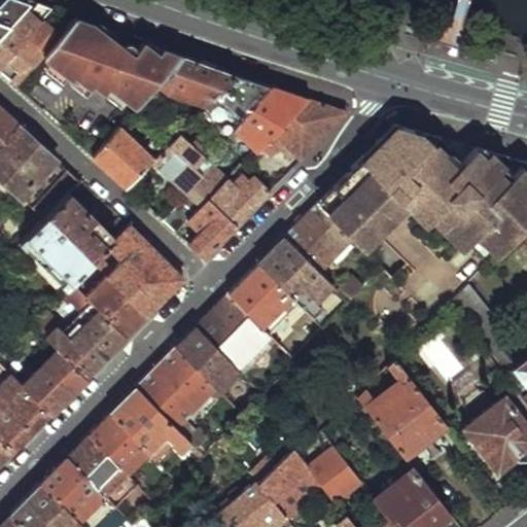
[(0,0),(0,30),(20,9),(29,0),(0,0)]
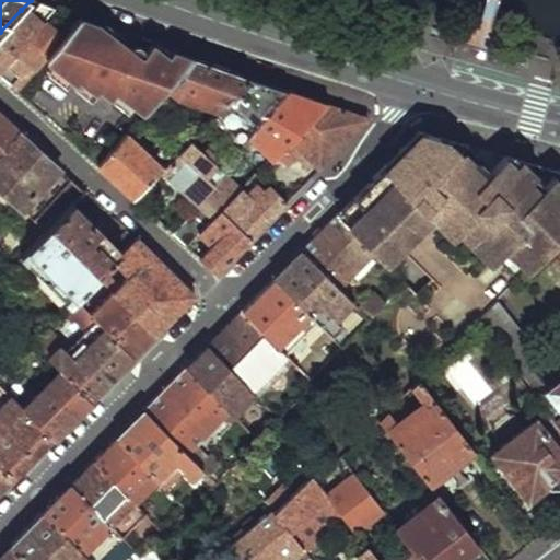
[(21,10),(0,32),(0,70),(27,39),(38,25),(54,8),(46,6),(39,3),(27,15),(21,10)]
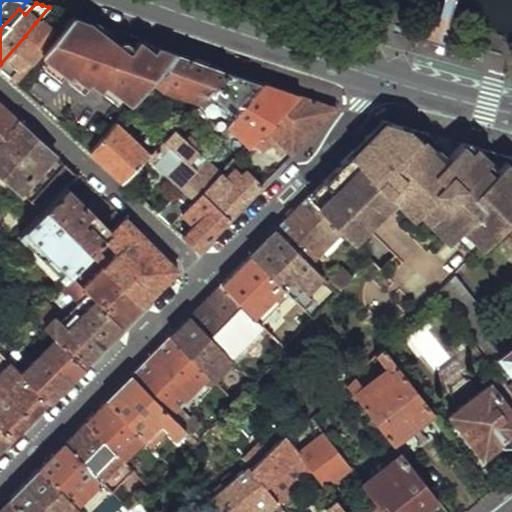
[(72,16),(54,36),(53,38),(46,46),(39,55),(68,79),(70,75),(85,84),(89,80),(99,89),(104,84),(129,106),(150,82),(176,52),(140,39),(134,47),(125,43),(115,46),(105,38),(112,29),(72,16)]
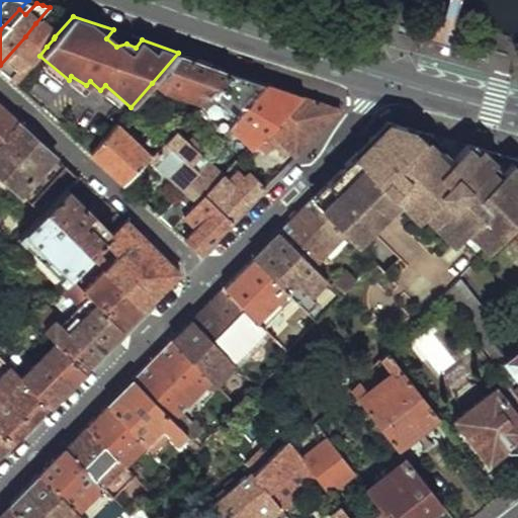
[(35,23),(25,36),(39,48),(44,44),(47,47),(54,38),(35,23)]
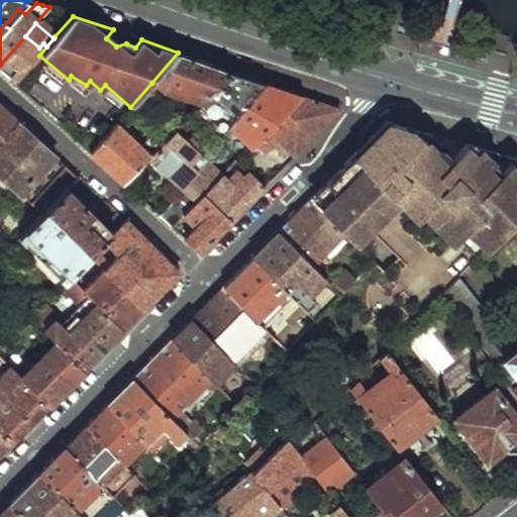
[(25,36),(0,65),(0,71),(15,85),(39,56),(46,46),(43,43),(39,47),(25,36)]
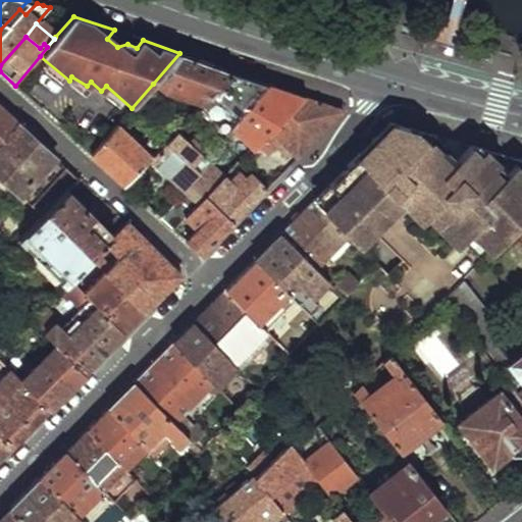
[(179,53),(153,84),(161,92),(166,94),(201,105),(232,70),(204,61),(179,53)]
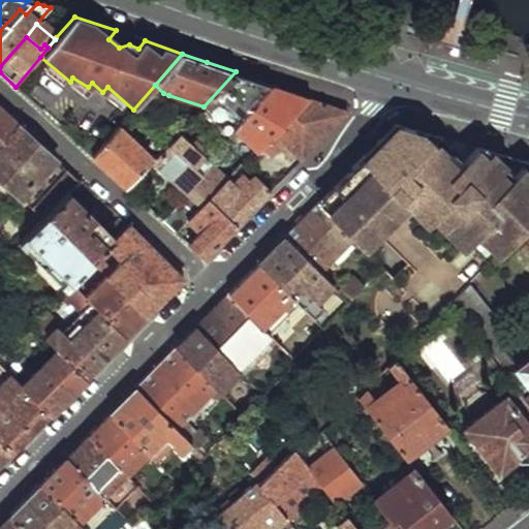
[(236,71),(204,106),(198,112),(227,136),(232,131),(271,84),(253,78),(236,71)]
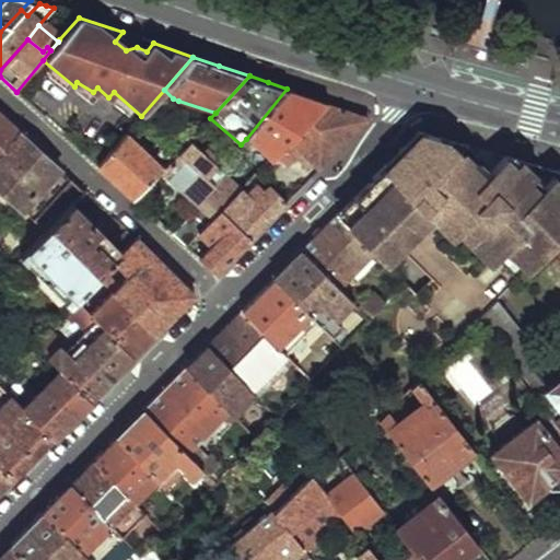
[(287,89),(246,139),(270,160),(271,159),(327,102),(305,95),(287,89)]
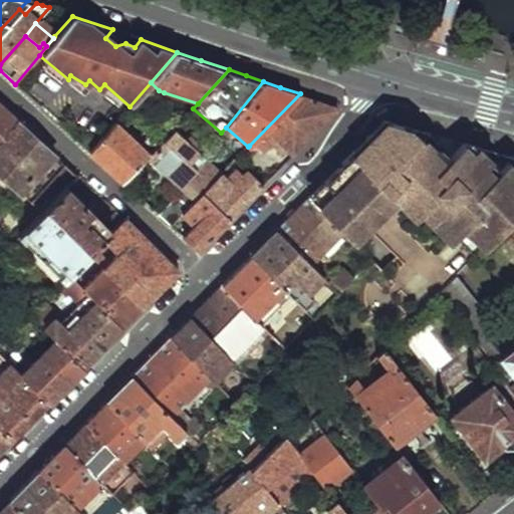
[(300,93),(249,146),(254,152),(259,147),(264,152),(275,141),(292,157),(337,111),(338,105),(300,93)]
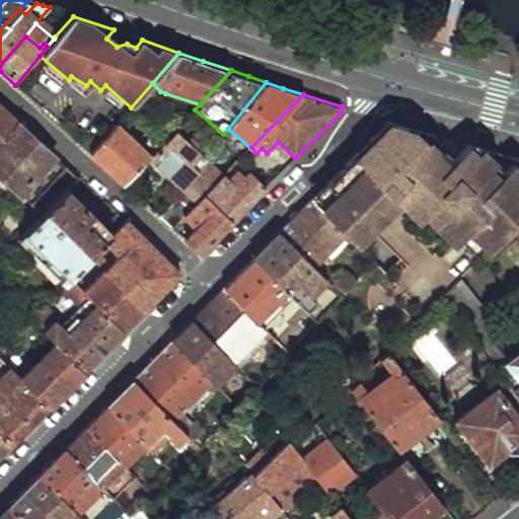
[(0,105),(0,144),(19,124),(0,105)]
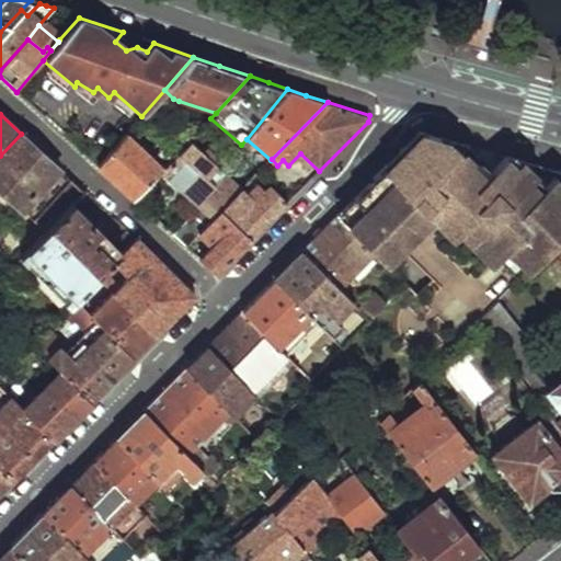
[(419,132),(371,180),(380,191),(345,225),(374,252),(388,266),(435,218),(442,213),(458,229),(493,263),(510,248),(530,268),(560,237),(560,168),(510,157),(496,171),(489,179),(460,153),(468,145),(419,132)]
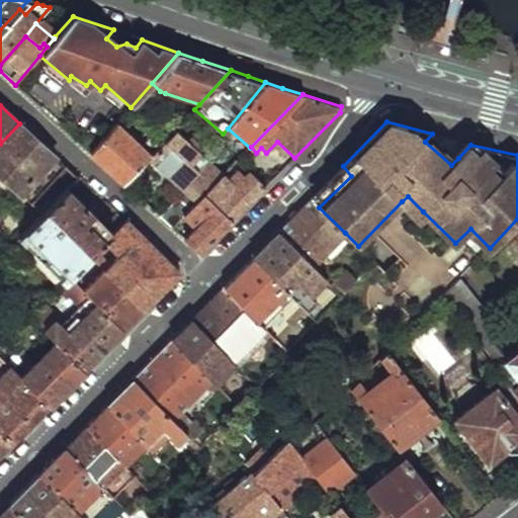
[(19,123),(0,144),(0,176),(28,203),(65,165),(19,123)]
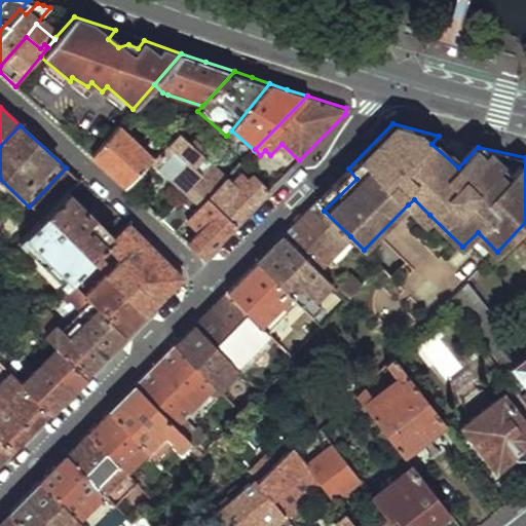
[(117,126),(92,156),(126,187),(151,160),(152,158),(117,126)]
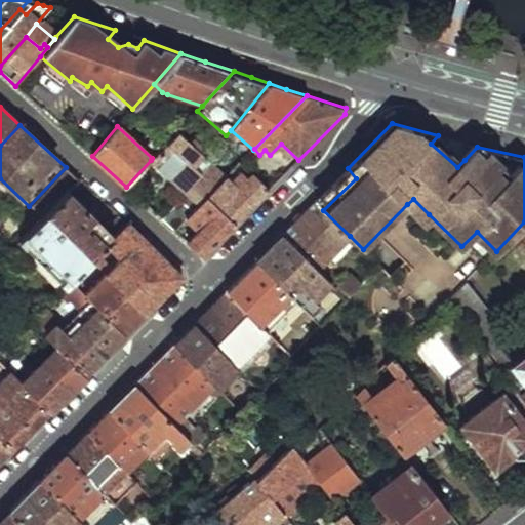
[(173,135),(152,158),(151,160),(200,204),(206,198),(224,180),(173,135)]
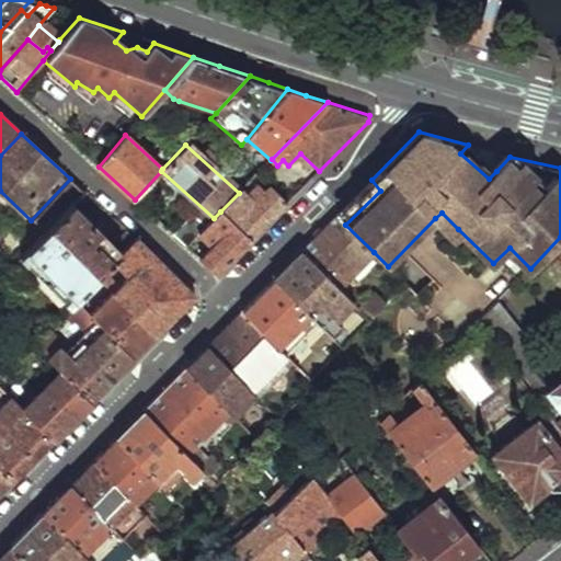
[(482,158),(468,145),(460,153),(489,179),(496,171),(482,158)]
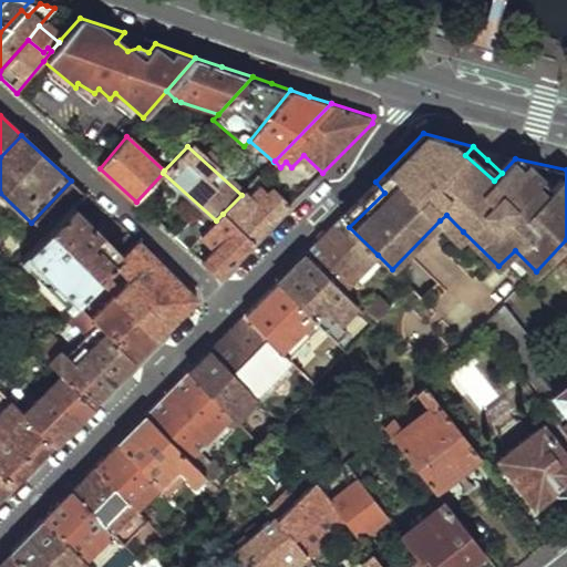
[(71,181),(31,223),(44,236),(72,209),(88,193),(82,187),(79,188),(71,181)]
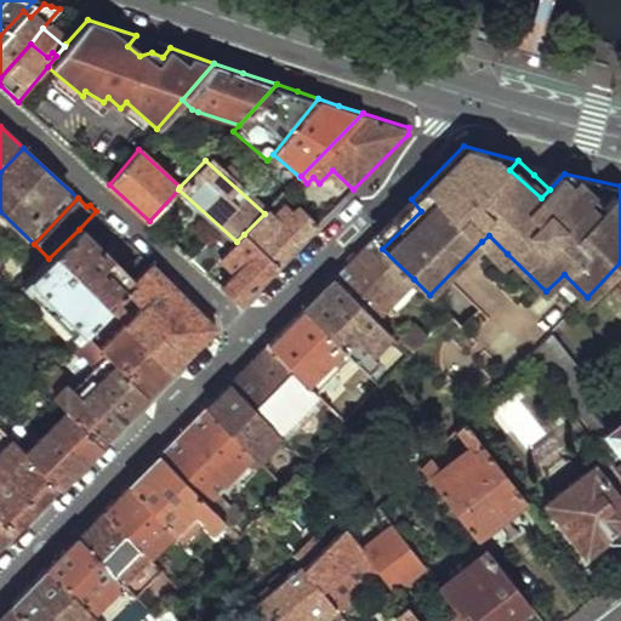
[(411,199),(372,238),(382,249),(421,211),(411,199)]
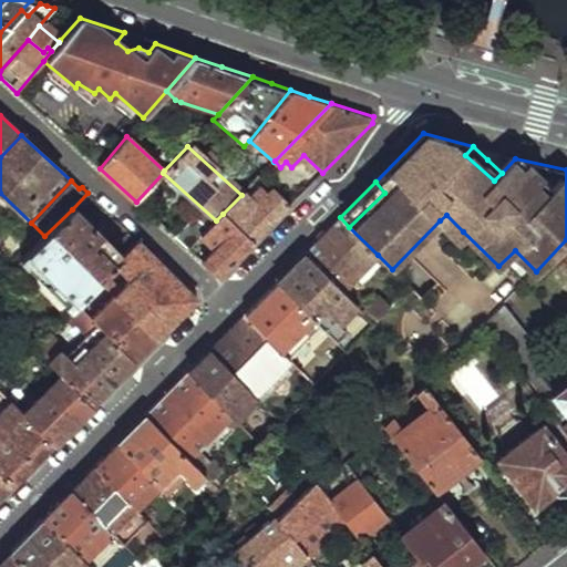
[(241,195),(223,214),(253,243),(290,205),(284,198),(274,189),(269,194),(260,188),(250,199),(244,194),(241,195)]
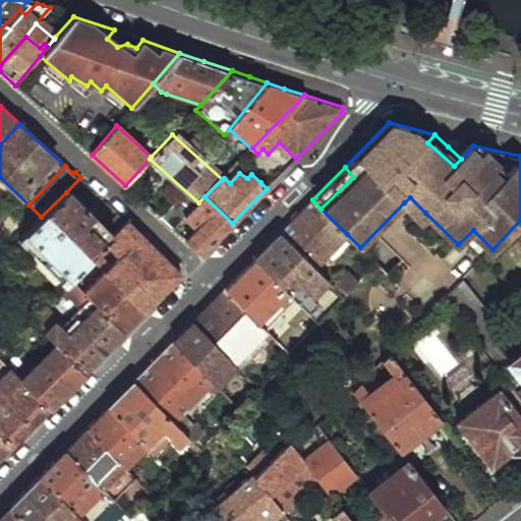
[(269,175),(261,182),(267,188),(275,180),(269,175)]
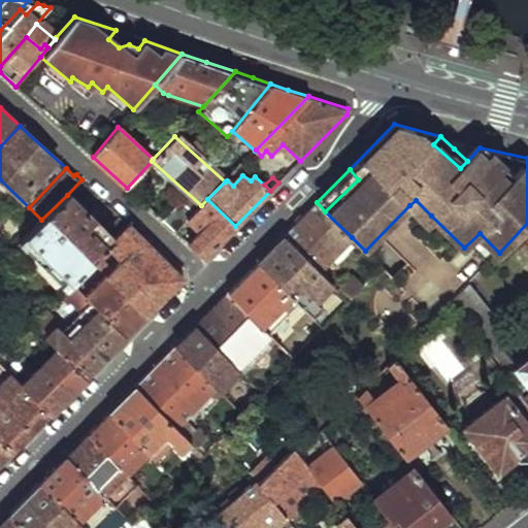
[(41,220),(18,244),(24,250),(31,245),(64,276),(59,284),(64,289),(70,283),(86,267),(92,261),(97,256),(104,249),(128,224),(120,216),(107,230),(67,195),(41,220)]
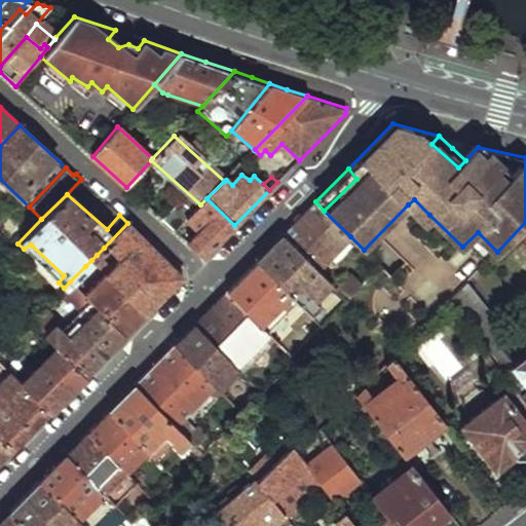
[(200,204),(194,212),(188,218),(203,230),(189,245),(203,258),(234,225),(207,198),(200,204)]
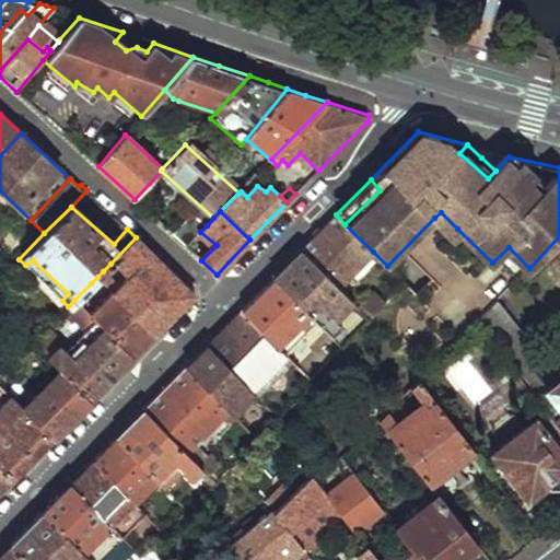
[(457,229),(441,212),(434,218),(453,234),(457,229)]
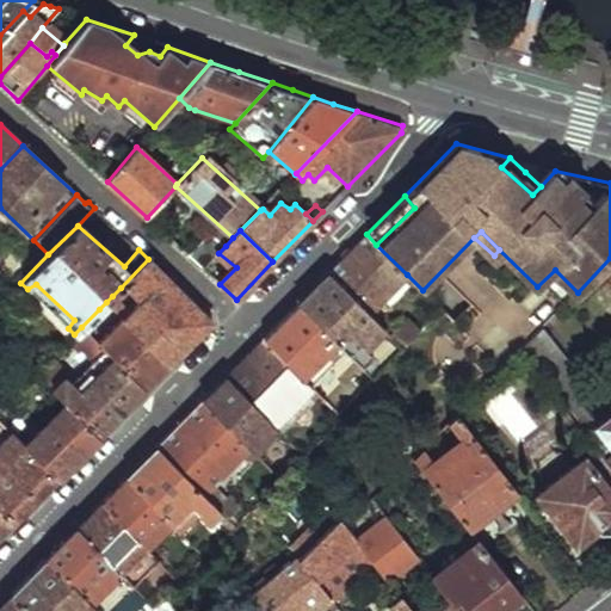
[(211,233),(189,257),(203,269),(218,253),(226,246),(211,233)]
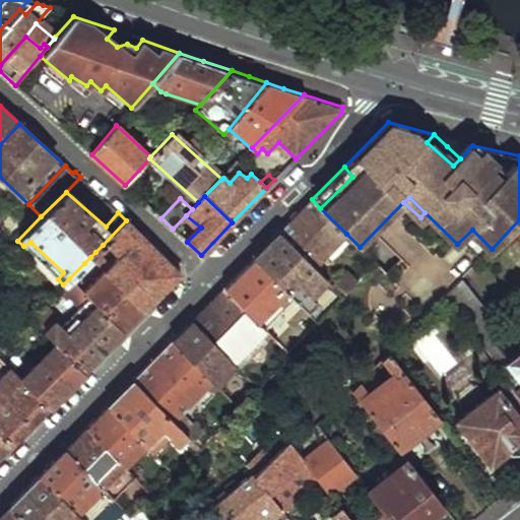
[(279,232),(314,267),(320,262),(346,234),(320,208),(312,199),(296,214),(279,232)]
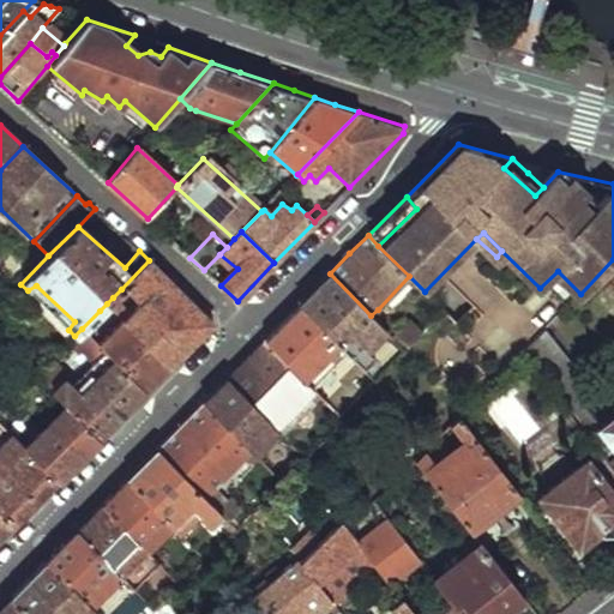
[(149,260),(121,289),(134,306),(127,312),(113,298),(107,304),(172,367),(214,325),(149,260)]
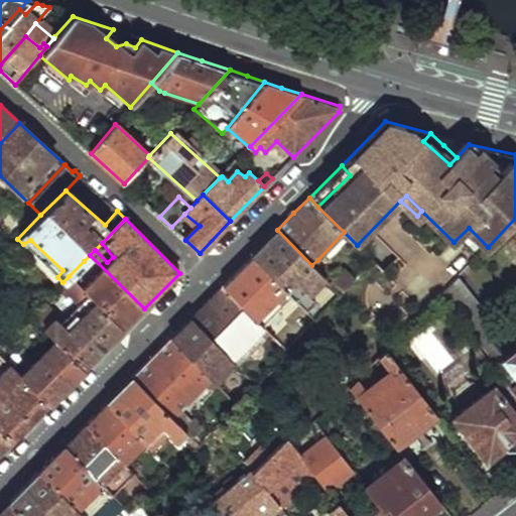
[(265,242),(251,256),(293,297),(300,304),(307,310),(316,301),(311,295),(303,288),(315,278),(321,285),(326,280),(311,265),(277,230),(265,242)]
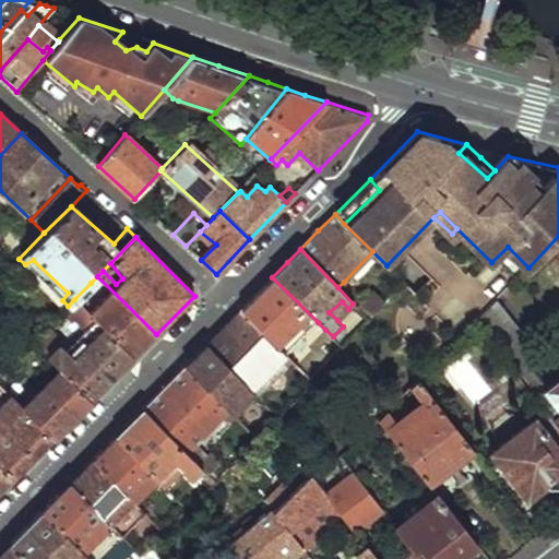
[(108,300),(92,317),(133,357),(156,334),(97,276),(91,283),(108,300)]
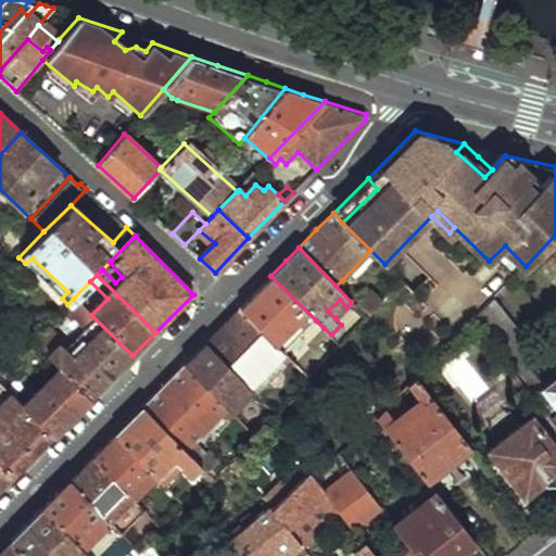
[(431,304),(455,330),(488,301),(465,275),(431,304)]
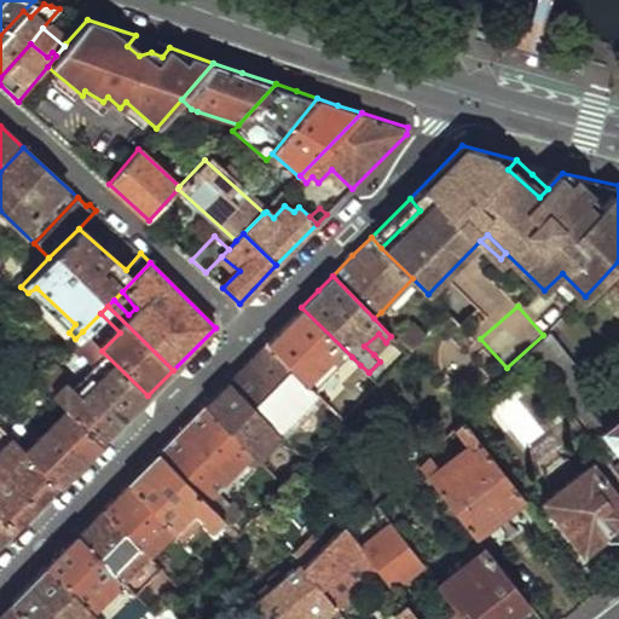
[(266,342),(323,399),(328,392),(323,383),(347,362),(352,357),(301,307),(281,328),(266,342)]
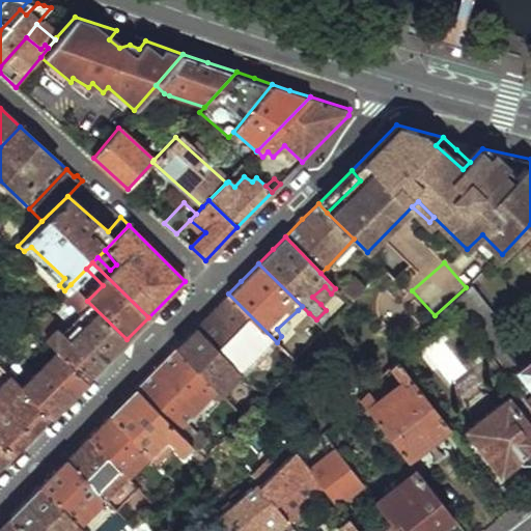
[(320,273),(335,288),(338,281),(327,268),(320,273)]
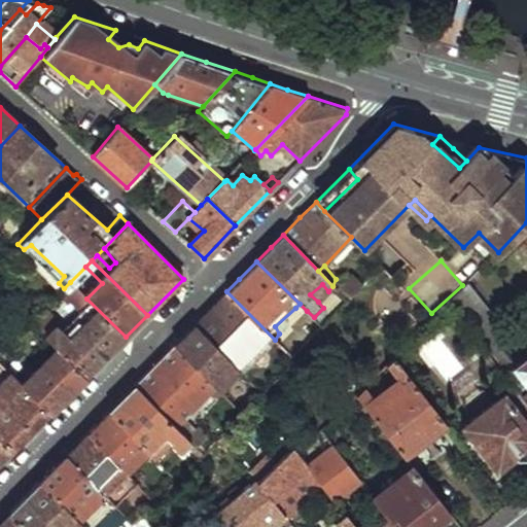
[(336,279),(332,286),(347,299),(363,283),(347,269),(336,279)]
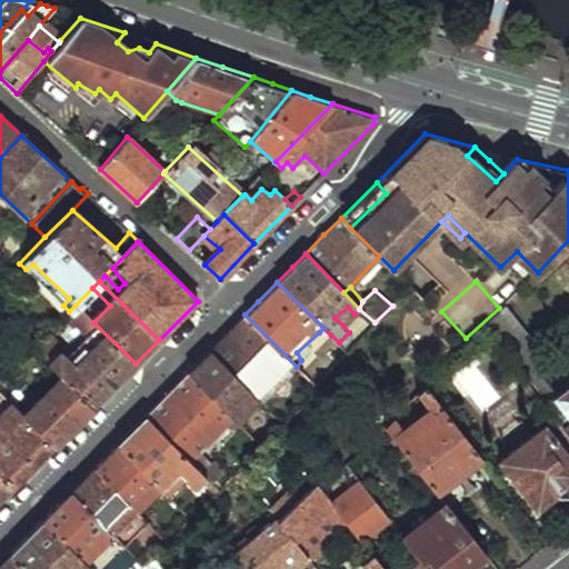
[(486,323),(543,401),(561,387),(541,362),(550,355),(508,302),(486,323)]
